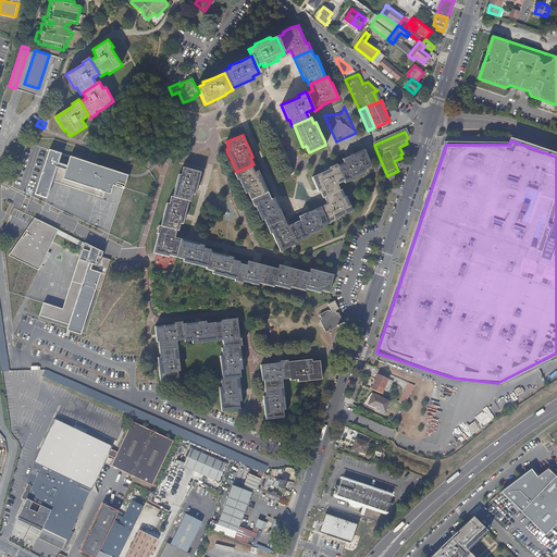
[(372,166),(364,149),(343,159),(344,163),(337,165),(344,181),(345,183),(353,180),(351,177),(366,172),(364,170),(372,166)]
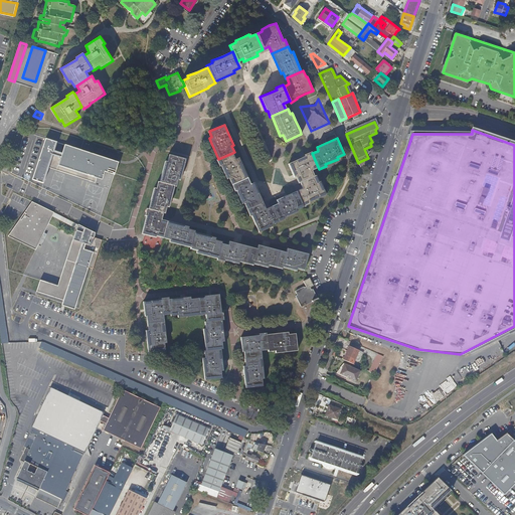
[(117,176),(121,163),(48,140),(34,181),(45,184),(50,168),(97,183),(99,179),(105,180),(107,173),(117,176)]
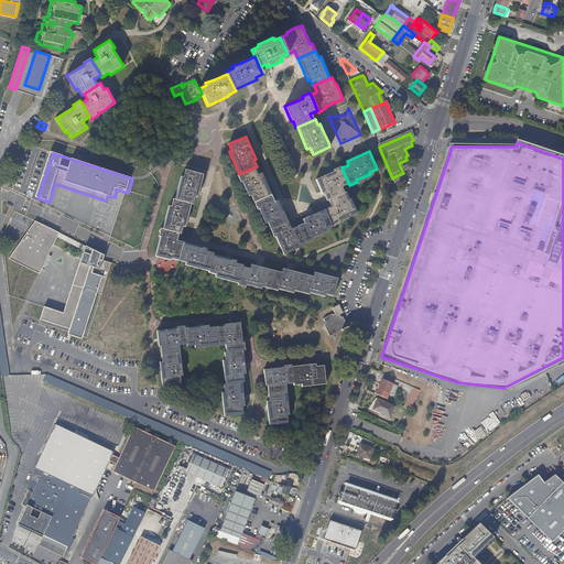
[(342,186),(348,183),(342,167),(340,165),(333,170),(334,171),(324,176),(316,179),(323,194),(324,193),(327,201),(329,199),(345,193),(342,186)]
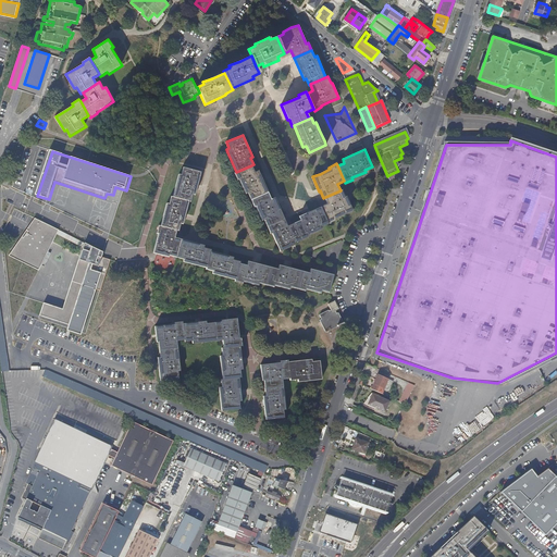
[(268,192),(258,170),(255,172),(251,165),(236,172),(235,173),(237,180),(239,178),(246,193),(248,193),(251,199),(268,192)]
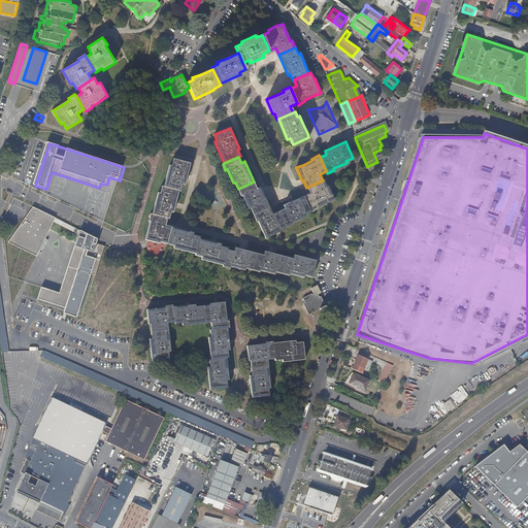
[(185,185),(190,162),(173,159),(171,165),(169,165),(163,187),(178,191),(180,191),(183,184),(185,185)]
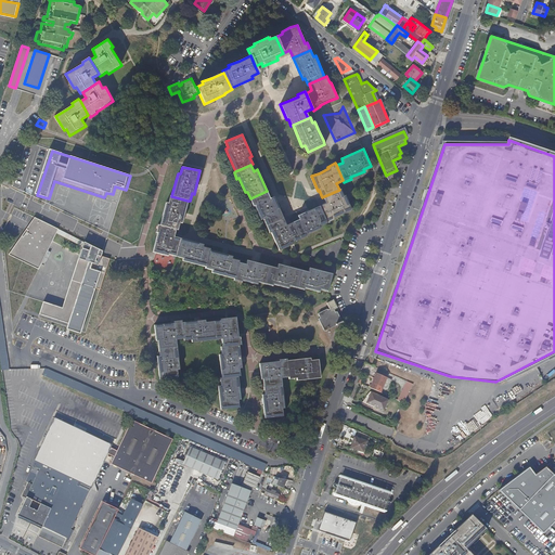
[(351,210),(345,195),(344,195),(340,189),(339,190),(324,196),(326,203),(320,206),(327,223),(335,220),(334,218),(351,210)]
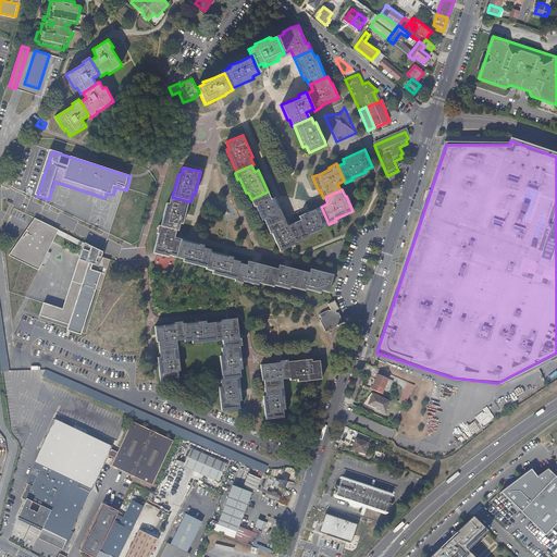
[(284,219),(277,202),(275,197),(271,199),(268,192),(251,199),(254,207),(256,206),(262,220),(264,219),(268,226),(284,219)]
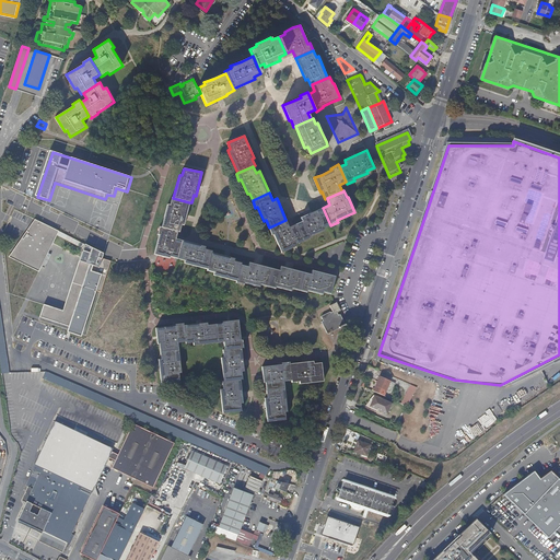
[(184,225),(189,202),(173,198),(172,198),(170,205),(167,205),(161,226),(177,231),(179,232),(182,224),(184,225)]
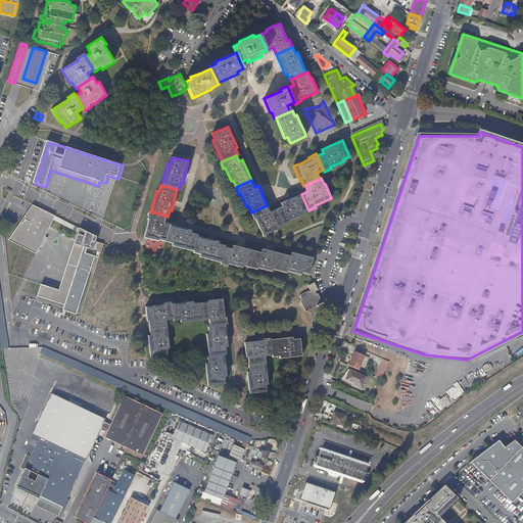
[(308,210),(301,194),(281,203),(283,207),(276,209),(283,226),(289,223),(289,221),(302,215),(301,214),(308,210)]
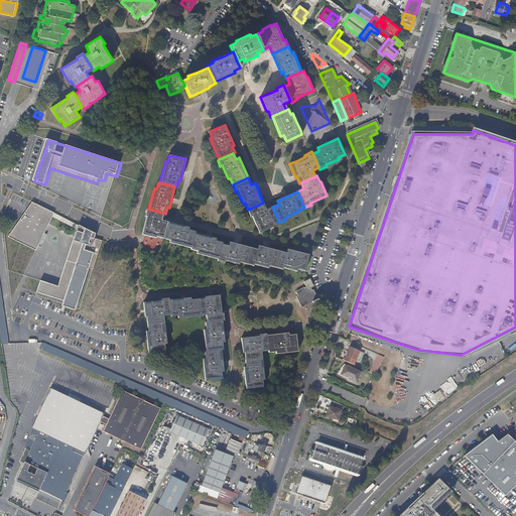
[(279,223),(272,207),(266,210),(263,203),(248,210),(251,217),(253,217),(258,228),(260,233),(273,227),(272,225),(279,223)]
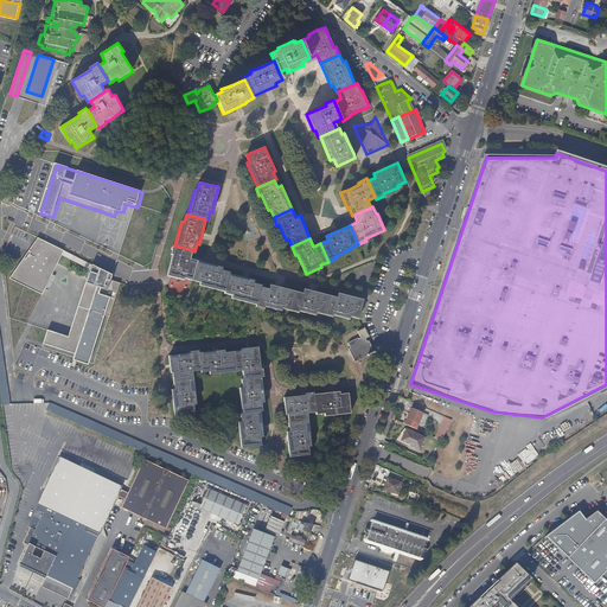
[(25,260),(11,279),(44,295),(62,256),(64,251),(39,240),(25,260)]
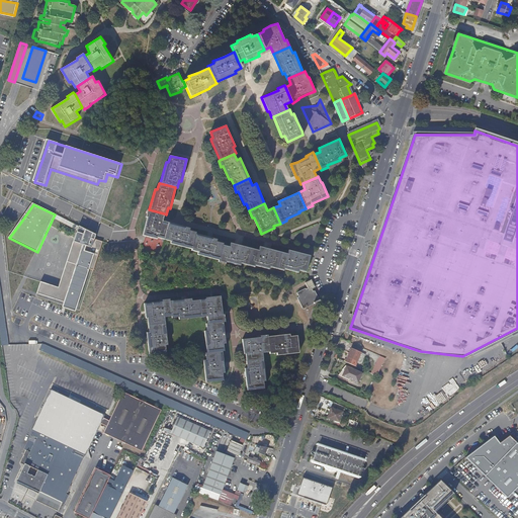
[(158,237),(163,221),(164,213),(149,209),(148,209),(146,217),(148,218),(145,231),(144,235),(158,239),(158,237)]
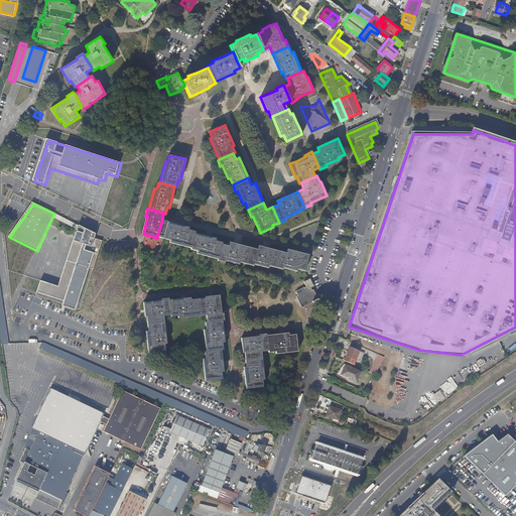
[(81,227),(54,214),(52,218),(80,232),(81,227)]
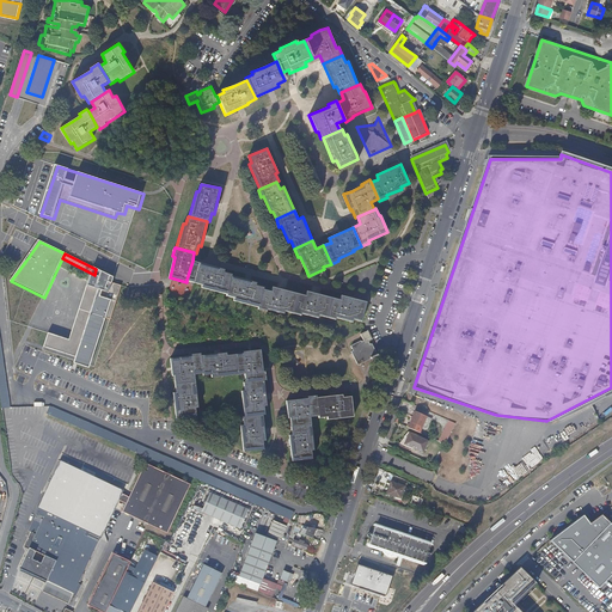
[(195,282),(200,263),(193,261),(187,280),(195,282)]
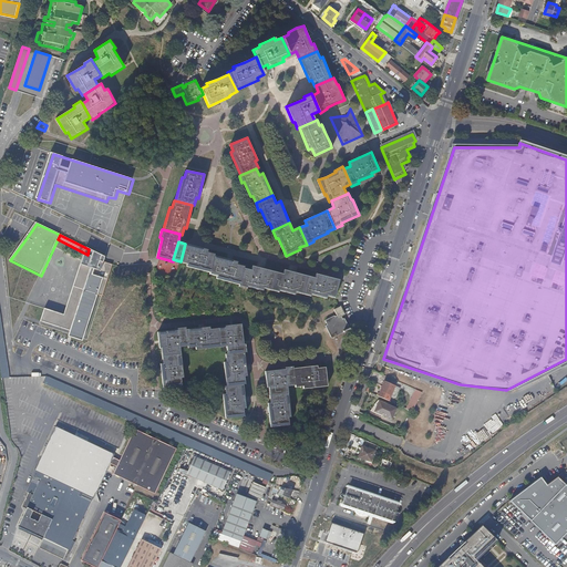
[(216,256),(216,254),(209,251),(209,249),(185,244),(181,261),(187,264),(187,266),(212,272),(216,256)]
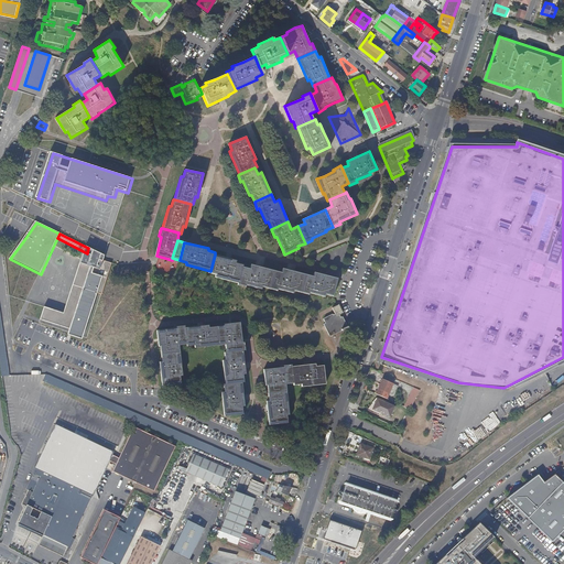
[(99,271),(104,256),(88,248),(87,253),(83,266),(99,271)]
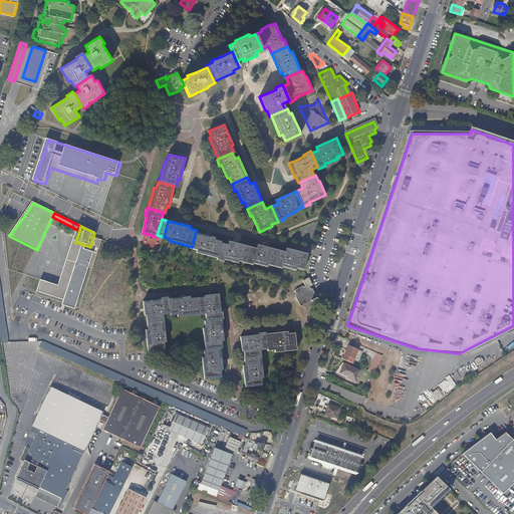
[(222,243),(222,241),(216,239),(217,237),(196,232),(192,247),(191,249),(198,250),(197,252),(218,257),(222,243)]
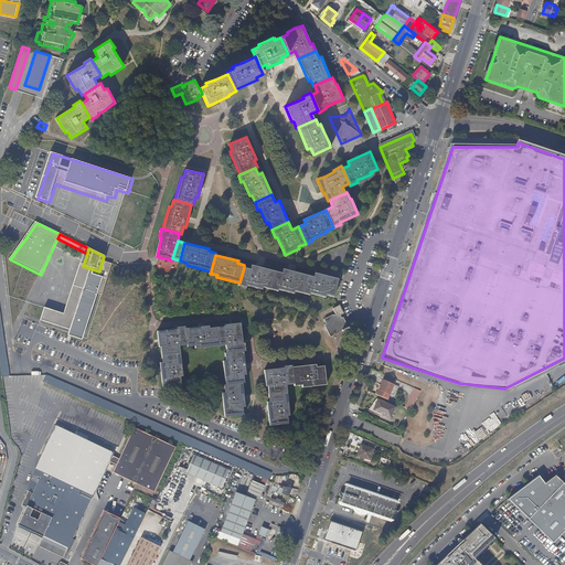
[(99,272),(83,266),(81,265),(65,315),(45,309),(41,323),(71,332),(70,337),(84,341),(98,295),(103,295),(108,277),(113,264),(106,262),(106,257),(104,256),(99,272)]
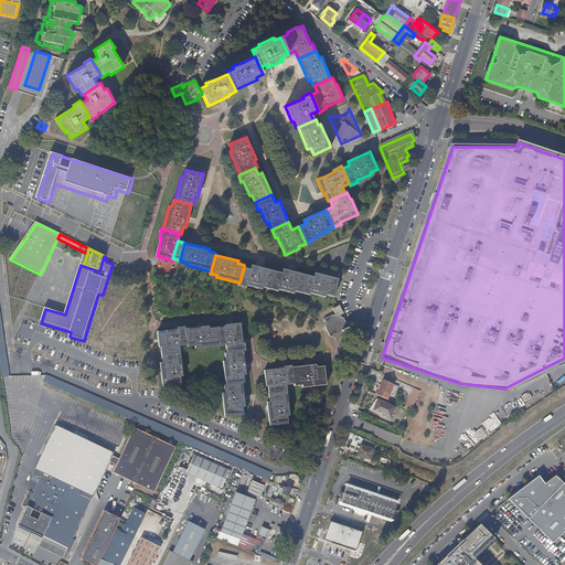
[(270,289),(276,270),(253,264),(251,269),(244,267),(240,283),(240,285),(247,287),(247,285),(263,289),(264,287),(270,289)]
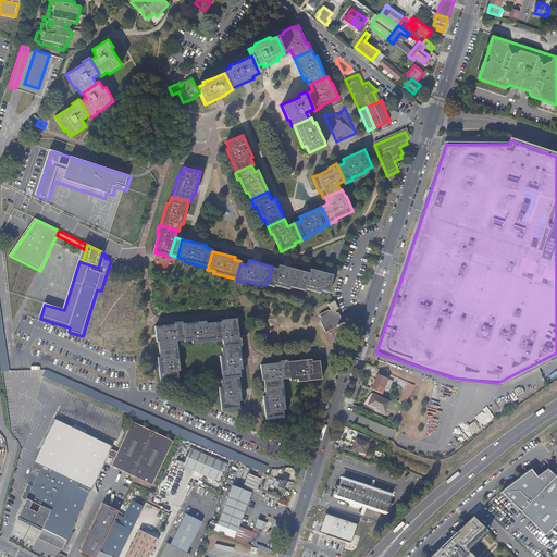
[(298,288),(304,271),(280,264),(280,269),(272,267),(267,285),(275,287),(275,285),(291,289),(291,287),(298,288)]
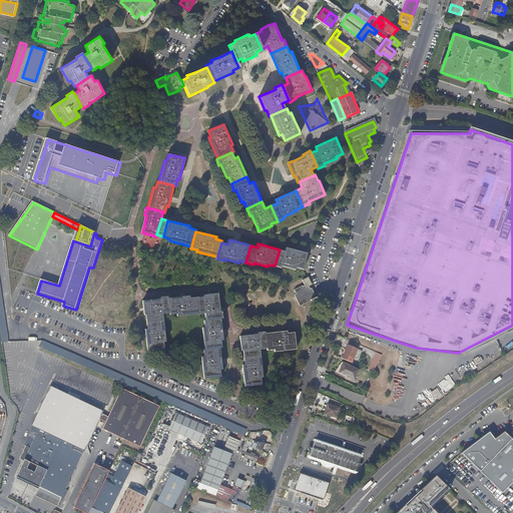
[(304,270),(308,252),(287,247),(286,250),(280,249),(275,266),(282,268),(283,266),(297,270),(297,268),(304,270)]
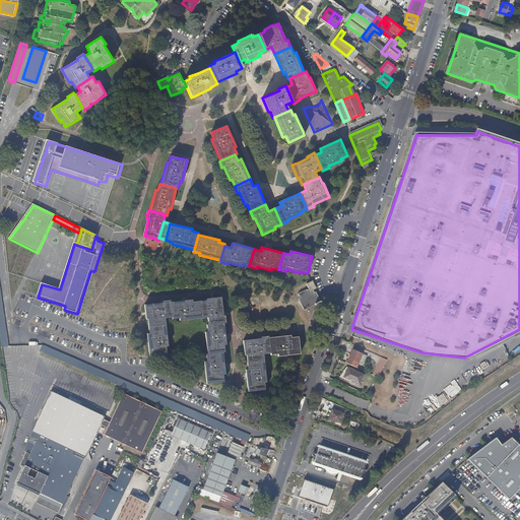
[(321,303),(316,291),(315,291),(314,290),(317,288),(313,280),(307,283),(309,289),(308,290),(307,289),(298,294),(300,298),(299,299),(305,311),(321,303)]
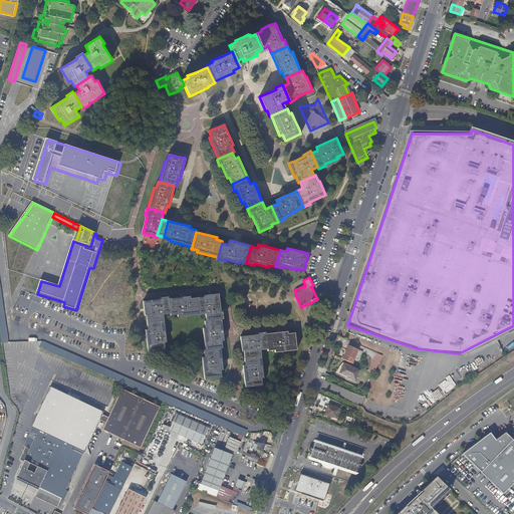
[(219,294),(204,295),(204,297),(191,298),(191,295),(170,298),(169,296),(161,297),(161,298),(144,300),(146,315),(147,315),(149,329),(146,330),(148,341),(147,341),(147,342),(148,342),(149,351),(165,349),(165,342),(167,342),(163,314),(171,313),(171,315),(177,315),(178,317),(205,314),(206,321),(204,321),(205,328),(202,328),(205,349),(202,349),(203,356),(201,356),(204,379),(222,377),(221,370),(223,370),(221,349),(223,348),(222,341),(224,341),(222,319),(223,319),(222,311),(220,311),(219,294)]
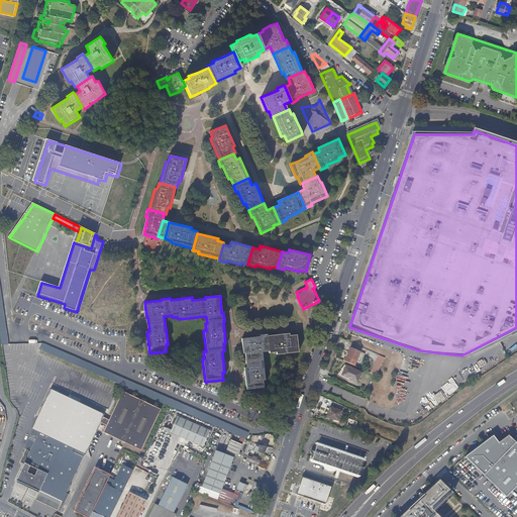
[(270,350),(268,335),(268,333),(260,334),(260,336),(241,338),(243,352),(244,352),(245,359),(263,357),(263,351),(270,350)]
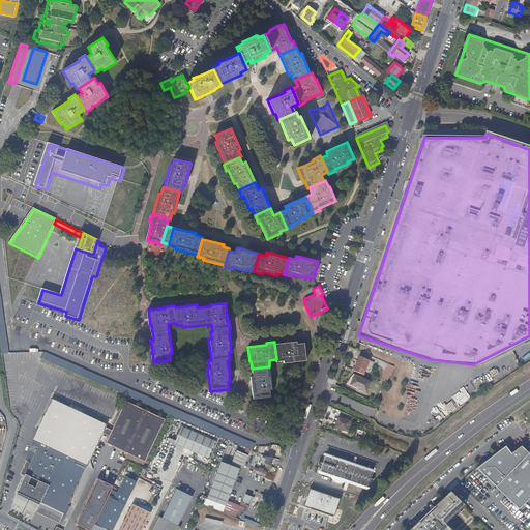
[(305,360),(304,343),(296,344),(296,342),(274,344),(276,359),(276,361),(282,361),(284,361),(284,362),(305,360)]
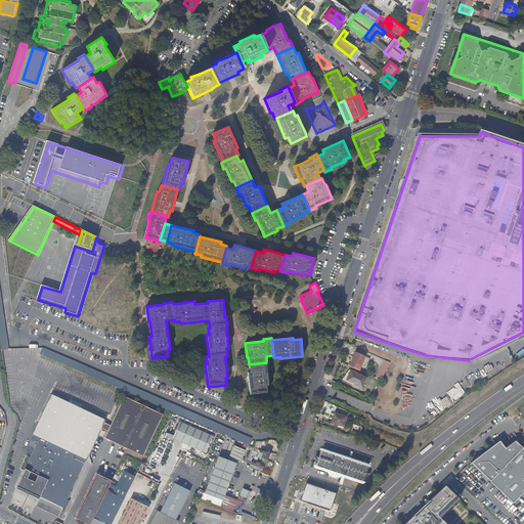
[(42,349),(40,355),(137,394),(140,388),(42,349)]
